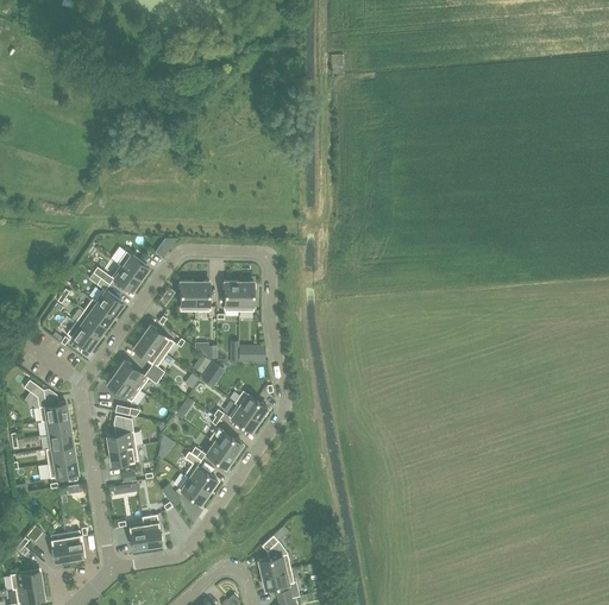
[(123,246),(113,258),(120,263),(129,251),(123,246)]
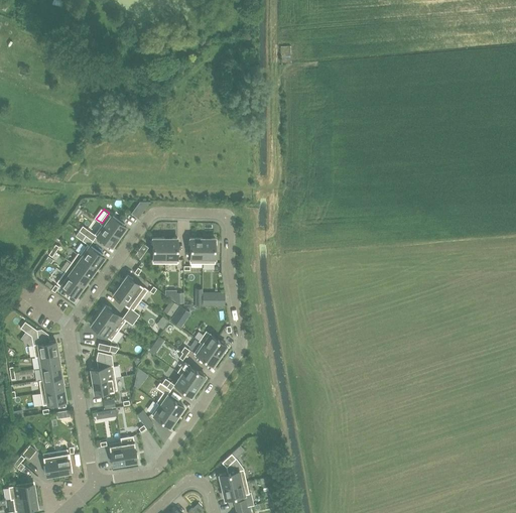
[(135,209),(131,216),(137,221),(143,214),(135,209)]
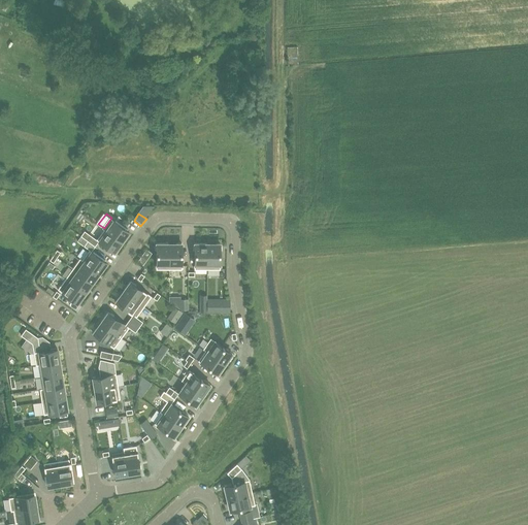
[(121,244),(129,234),(109,221),(101,231),(103,232),(104,232),(121,244)]
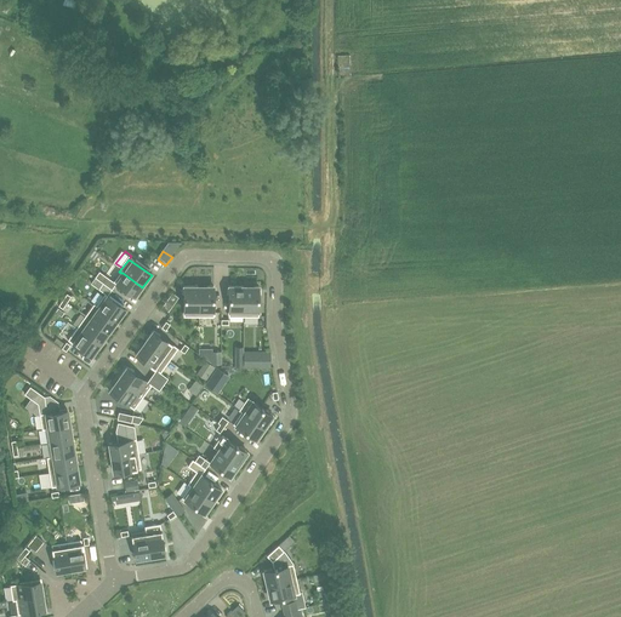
[(142,287),(123,273),(121,273),(113,285),(134,300),(142,287)]
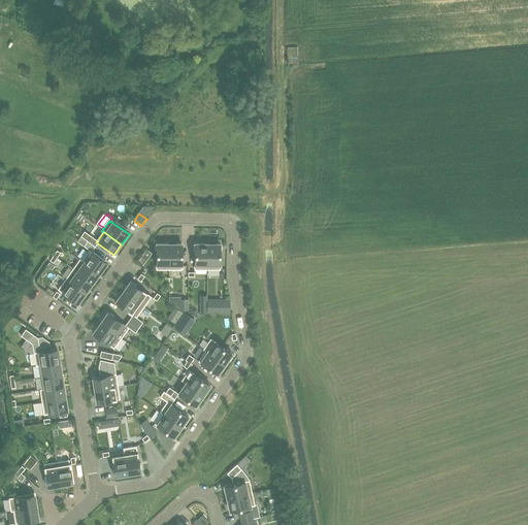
[(169,272),(169,247),(156,247),(156,272),(169,272)]
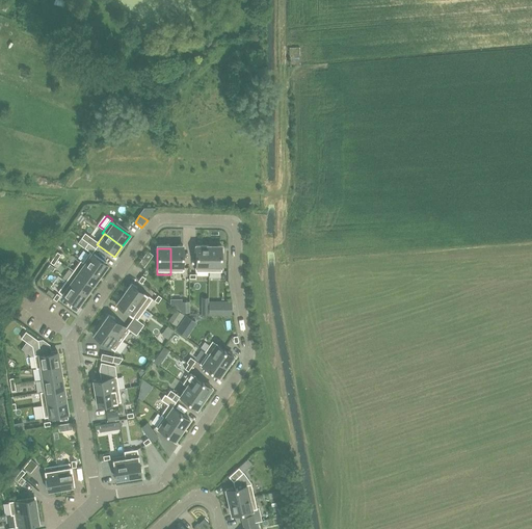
[(183,248),(170,248),(170,274),(183,274),(183,248)]
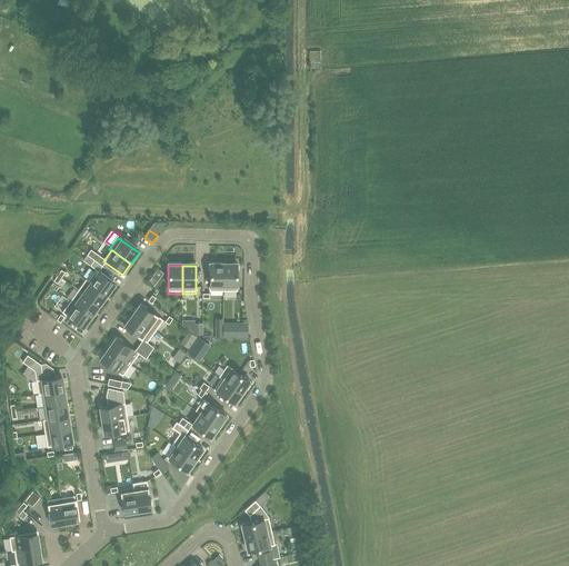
[(223,294),(223,266),(209,266),(209,294),(223,294)]
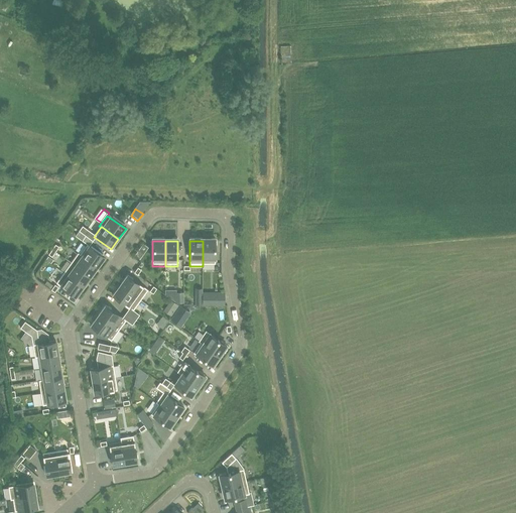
[(215,241),(203,241),(203,266),(215,266),(215,241)]
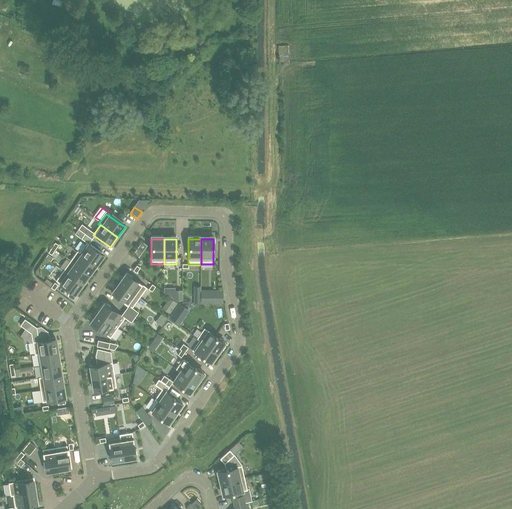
[(133,255),(138,259),(146,248),(141,244),(133,255)]
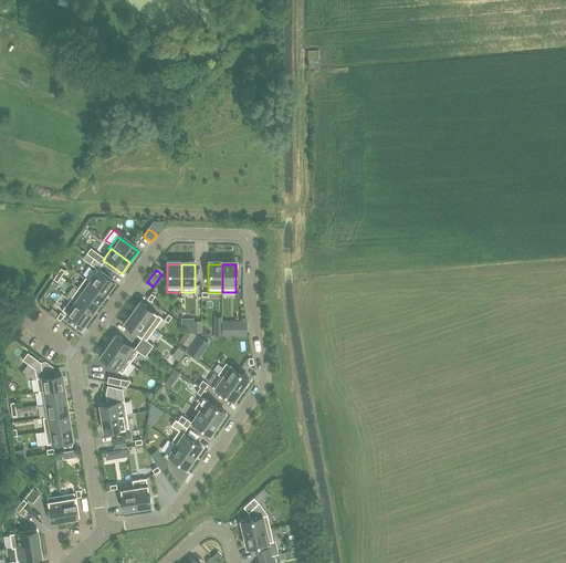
[(95,271),(87,282),(106,295),(114,284),(95,271)]
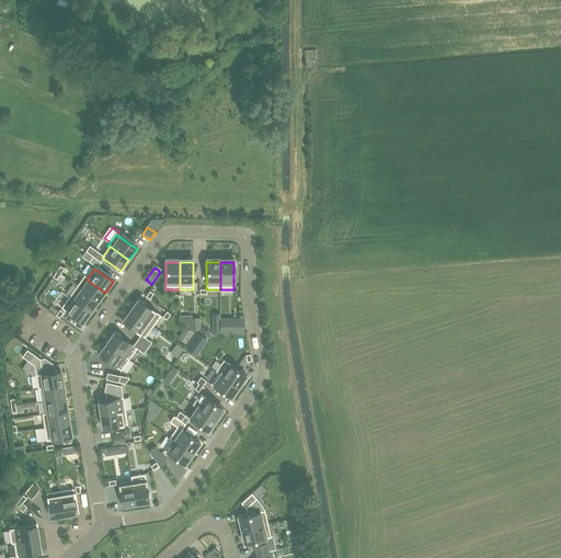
[(87,280),(84,277),(77,288),(98,304),(105,293),(87,280)]
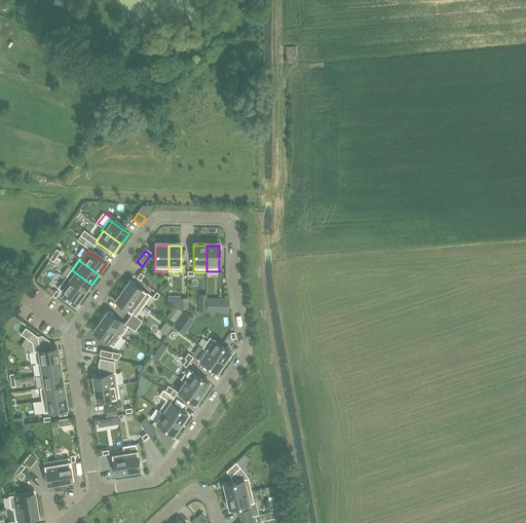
[(91,285),(72,270),(65,281),(84,295),(91,285)]
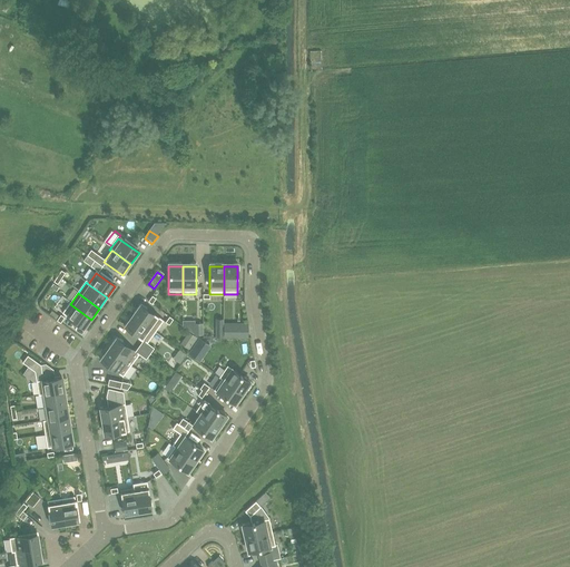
[(91,320),(70,304),(62,315),(82,331),(91,320)]
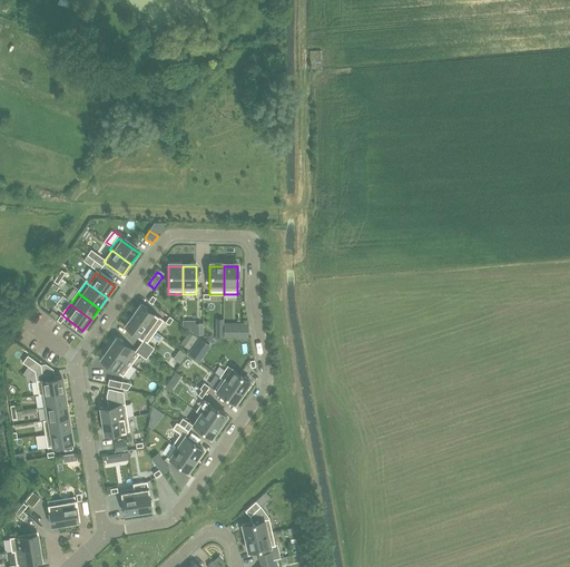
[(140,306),(133,319),(155,334),(163,323),(140,306)]
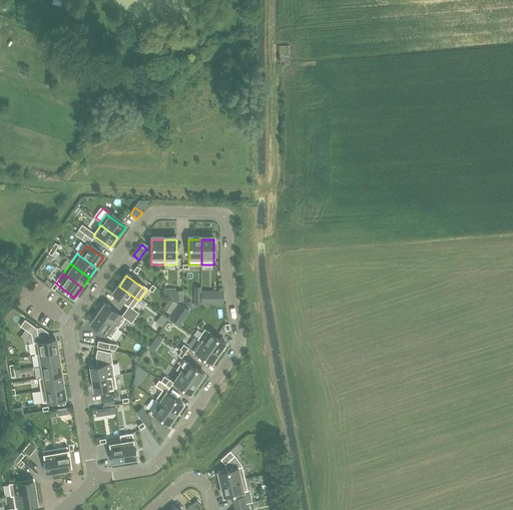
[(204,277),(205,295),(213,295),(212,276),(204,277)]
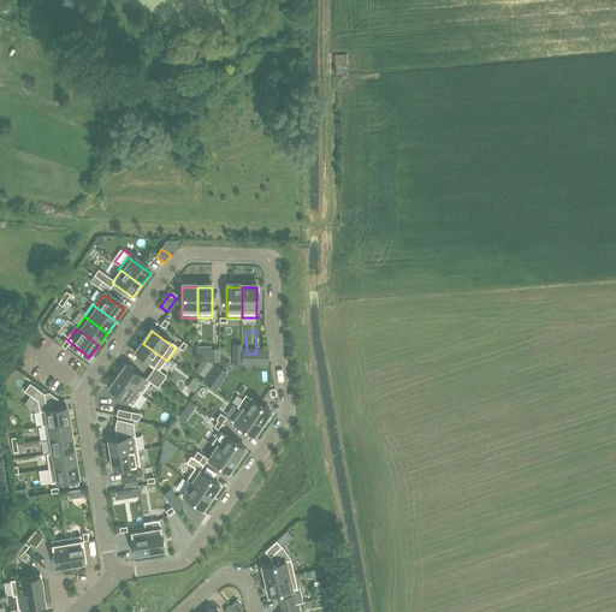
[(159,373),(167,361),(143,344),(134,356),(159,373)]
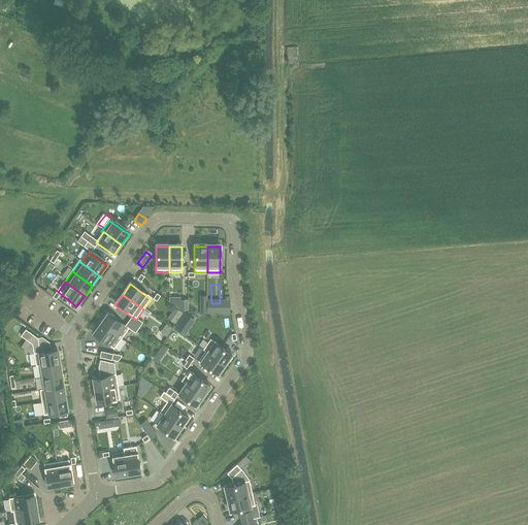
[(107,315),(100,326),(121,340),(129,330),(107,315)]
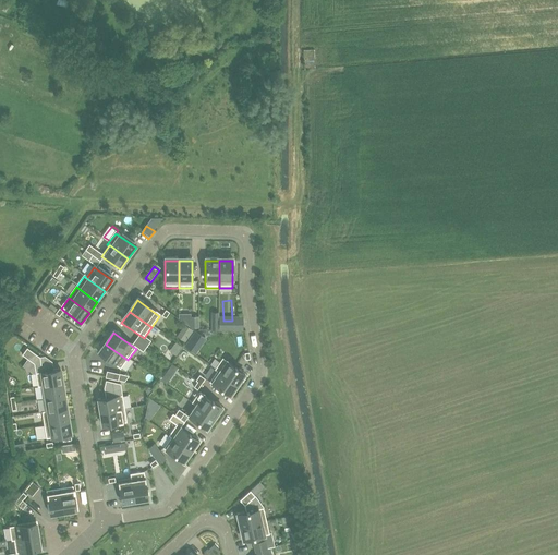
[(204,340),(195,335),(185,350),(194,356),(204,340)]
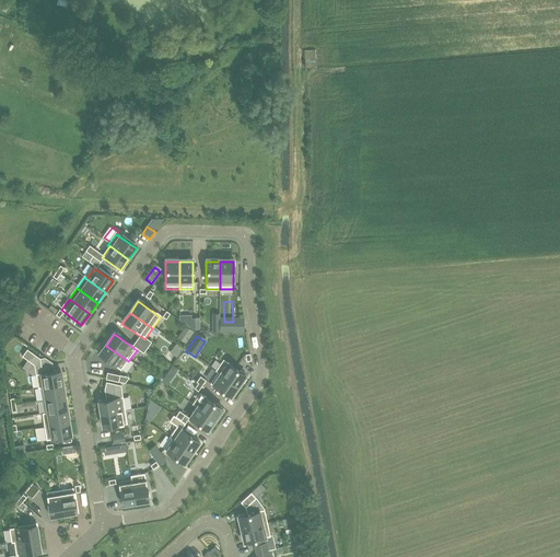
[(128,361),(106,346),(98,357),(120,372),(128,361)]
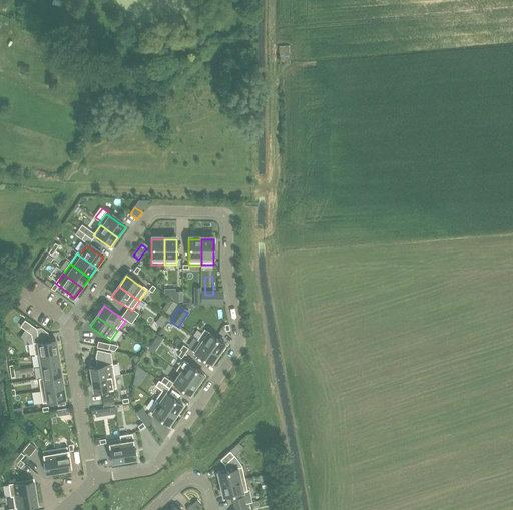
[(224,346),(204,332),(197,342),(199,344),(199,343),(217,356),(224,346)]
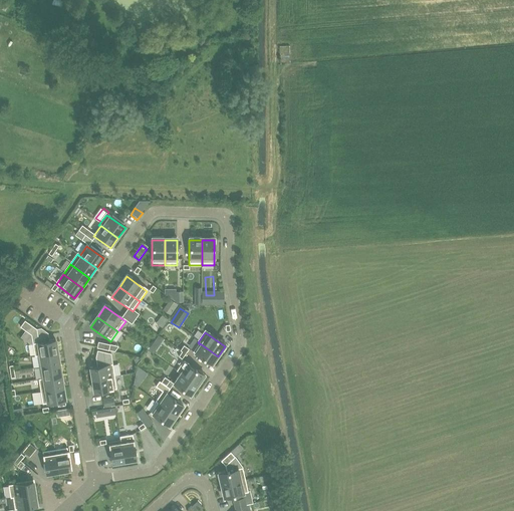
[(57,354),(55,342),(32,345),(34,358),(37,358),(37,357),(57,354)]
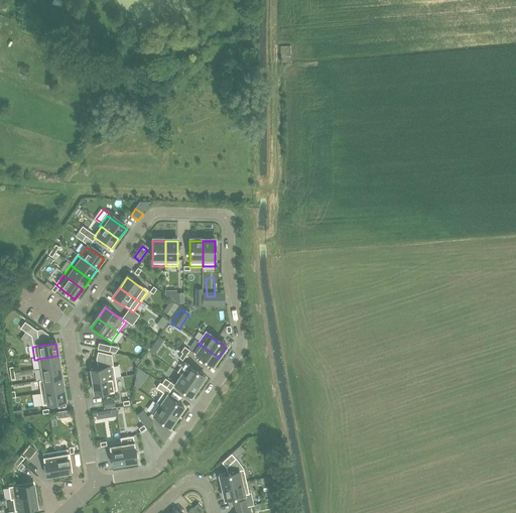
[(212,368),(219,358),(201,345),(201,346),(194,355),(212,368)]
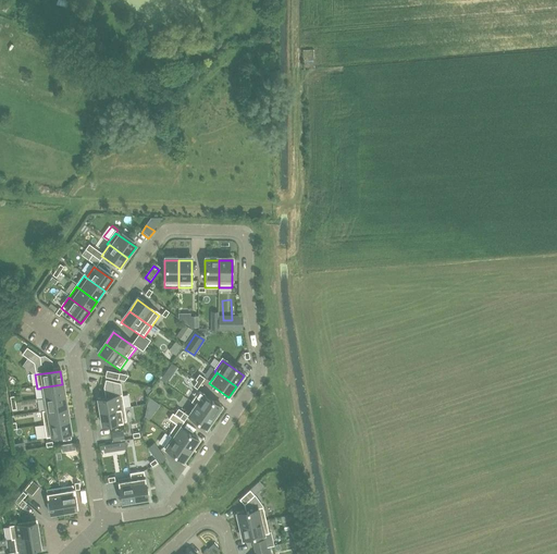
[(118,382),(119,376),(107,373),(104,379),(118,382)]
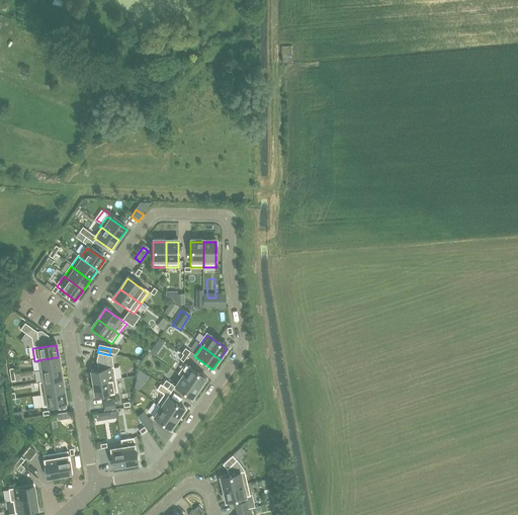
[(149,355),(154,359),(159,352),(153,348),(149,355)]
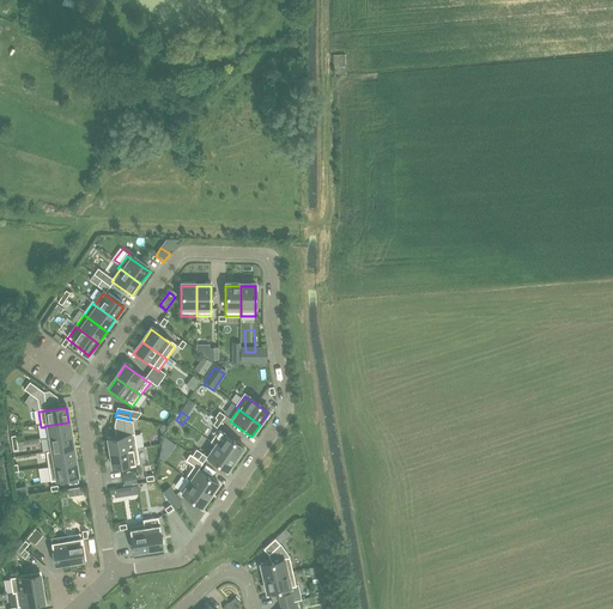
[(219,414),(214,420),(217,421),(220,425),(225,419),(219,414)]
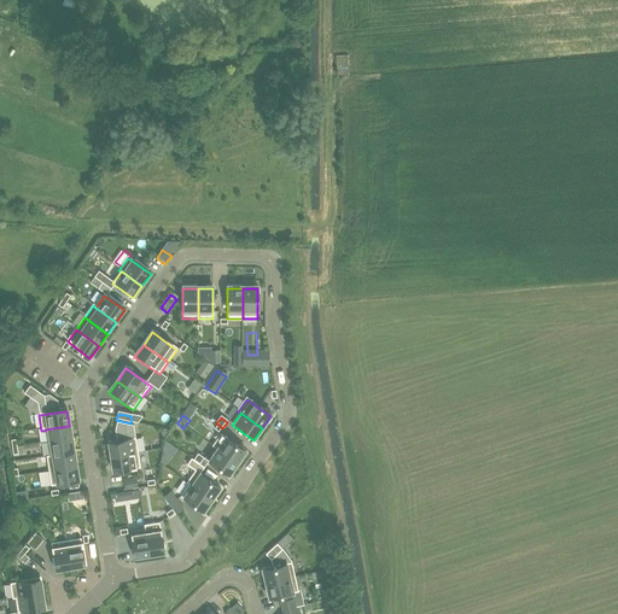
[(71,440),(69,426),(45,430),(45,431),(47,444),(71,440)]
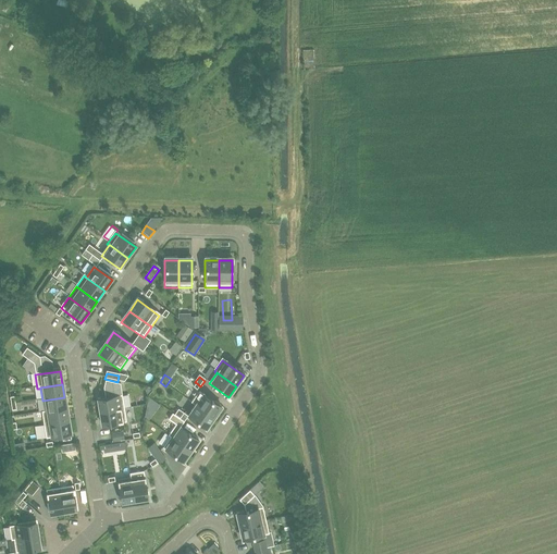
[(221,408),(199,393),(190,405),(195,407),(196,407),(213,419),(221,408)]
